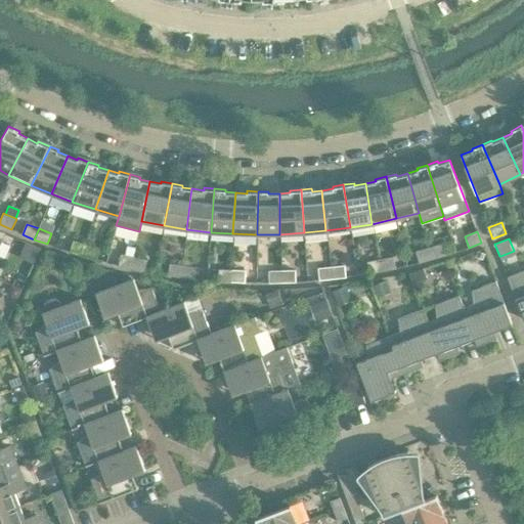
[(73,241),(70,252),(82,256),(86,245),(73,241)]
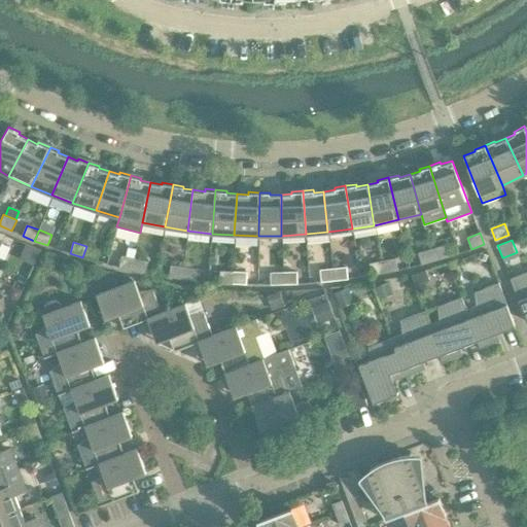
[(434,260),(447,256),(444,245),(431,249),(434,260)]
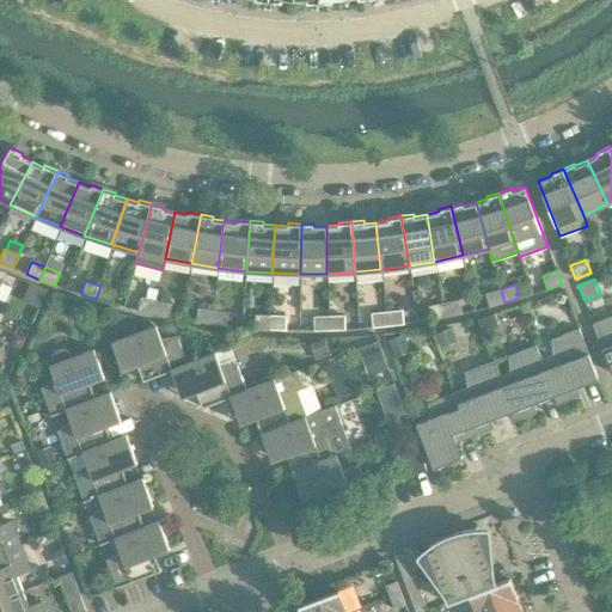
[(111,304),(115,291),(101,286),(96,299),(111,304)]
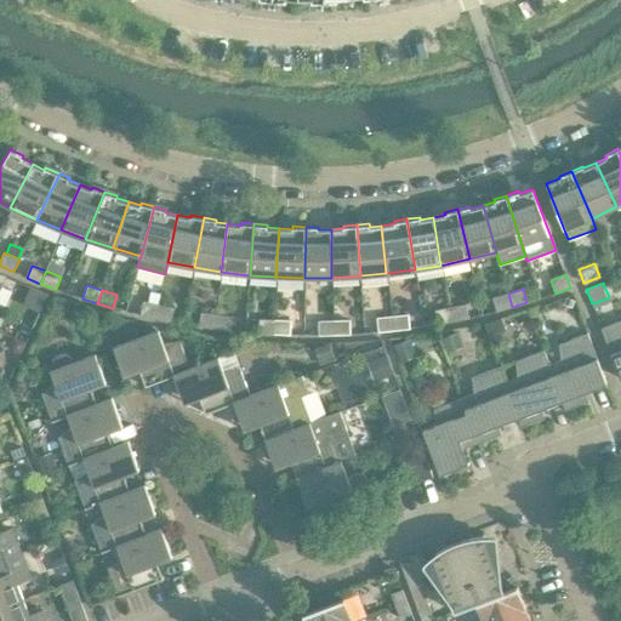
[(493,298),(496,312),(512,307),(508,294),(493,298)]
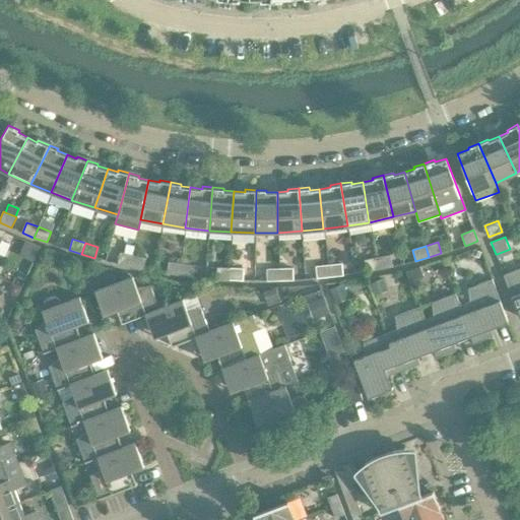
[(478,257),(481,252),(474,249),(472,254),(478,257)]
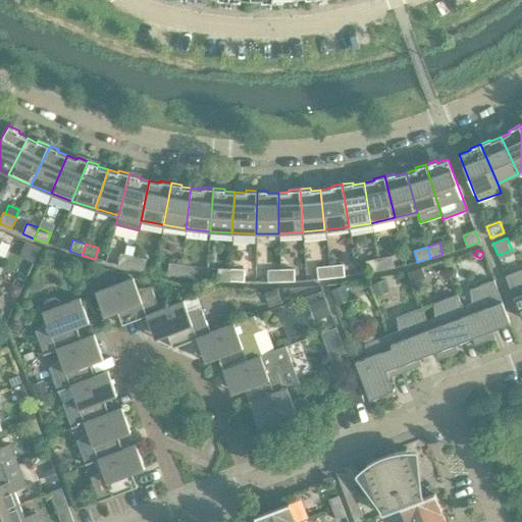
[(120,253),(118,265),(131,267),(133,256),(120,253)]
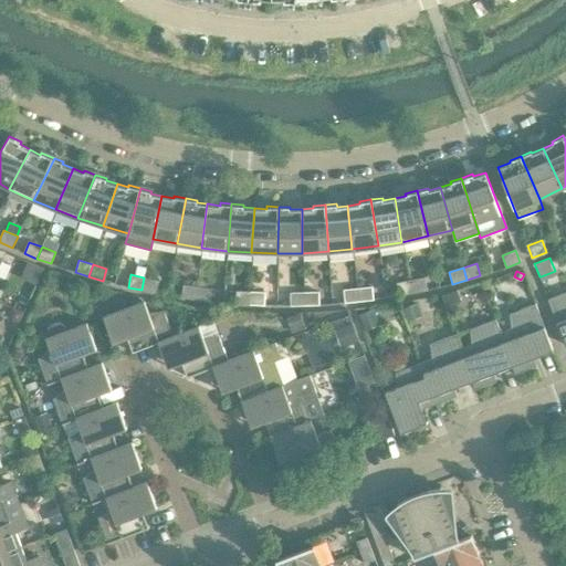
[(156,293),(159,281),(144,278),(142,290),(156,293)]
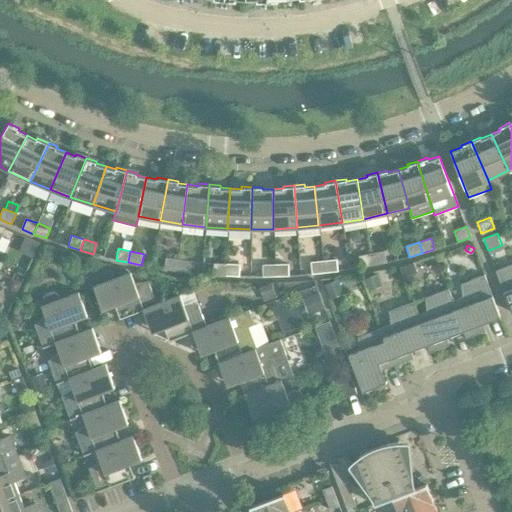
[(387,262),(384,251),(372,253),(374,265),(387,262)]
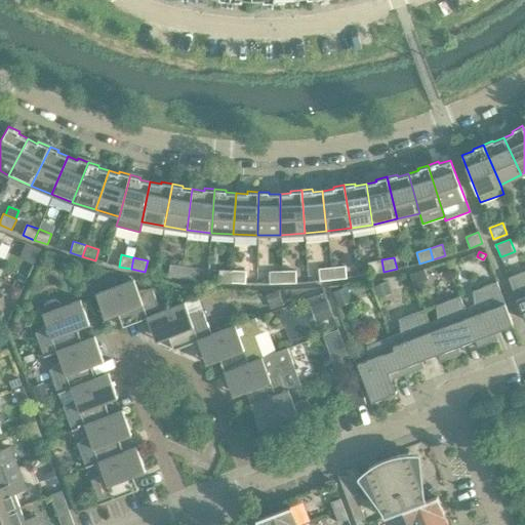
[(368,263),(370,274),(384,272),(381,259),(368,263)]
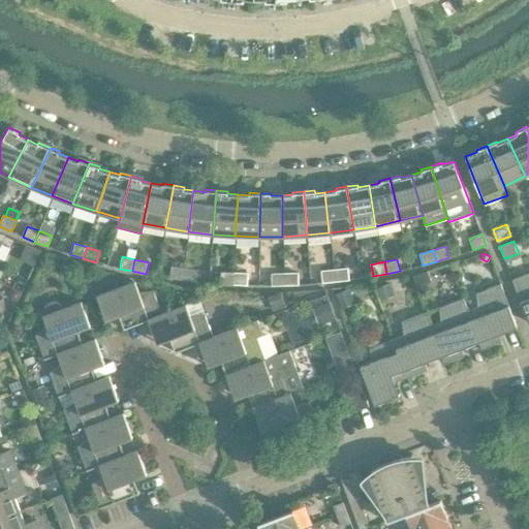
[(172,267),(169,278),(183,280),(184,268),(172,267)]
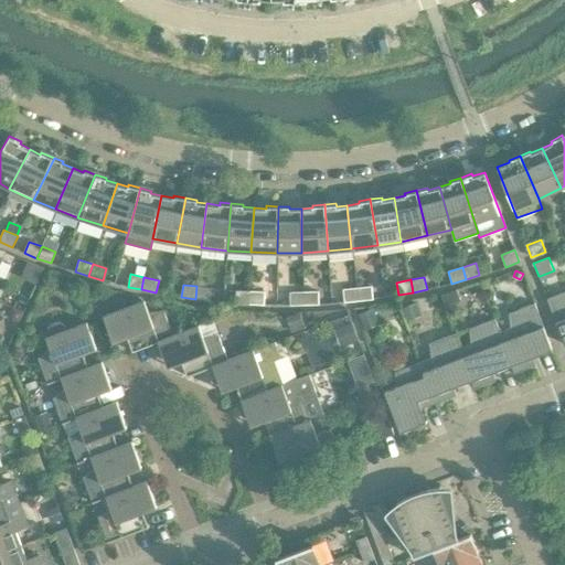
[(210,301),(211,288),(196,286),(195,299),(210,301)]
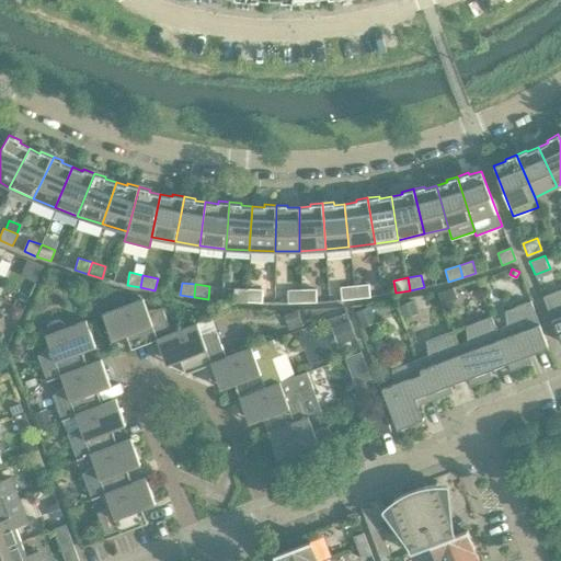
[(370,297),(369,284),(354,285),(356,298),(370,297)]
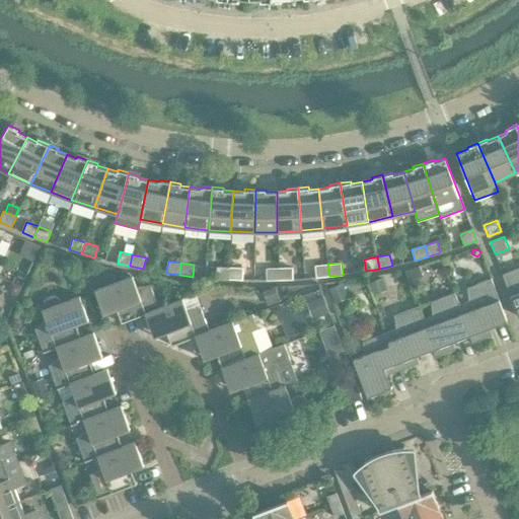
[(315,266),(316,278),(329,276),(327,264),(315,266)]
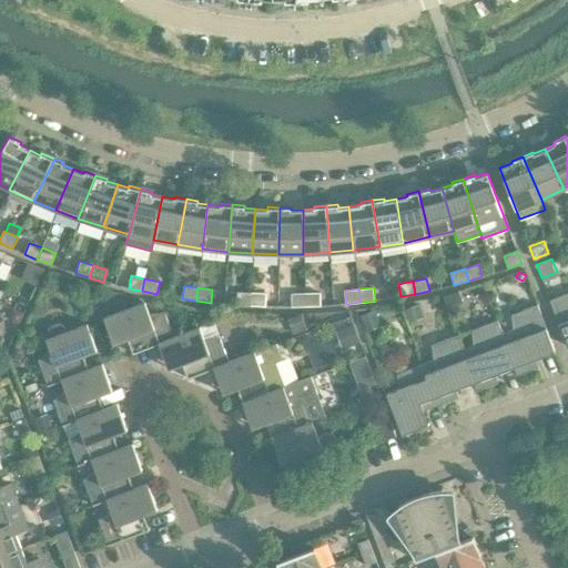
[(459,291),(444,295),(447,308),(463,303),(459,291)]
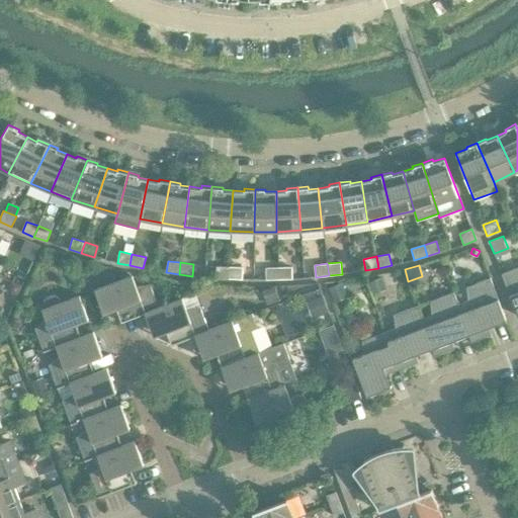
[(217,266),(216,278),(229,279),(230,266),(217,266)]
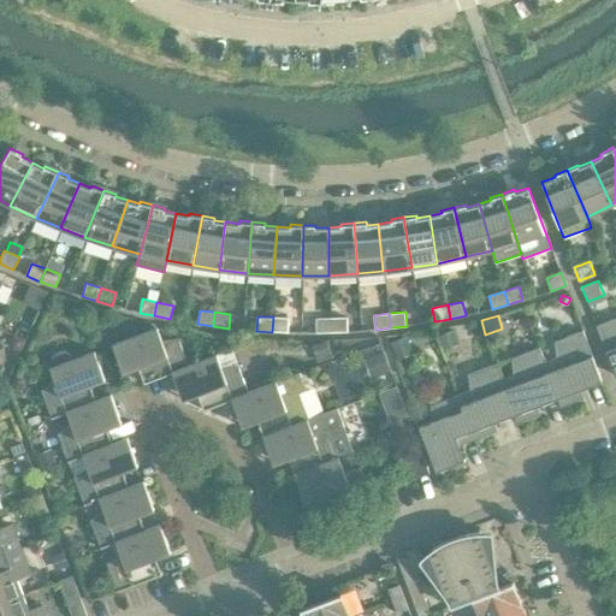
[(289,332),(289,318),(273,317),(272,332),(289,332)]
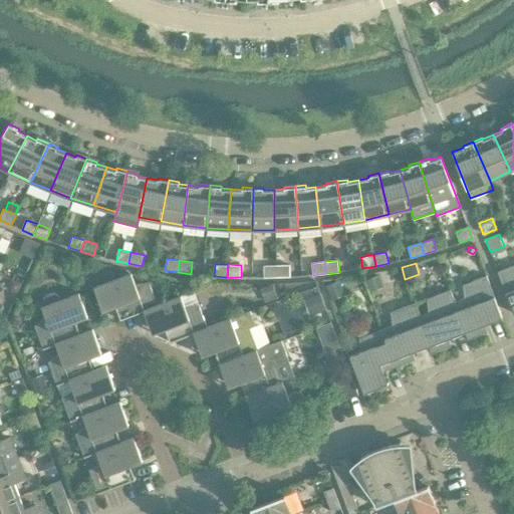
[(513,313),(513,264),(497,271),(513,314),(513,313)]
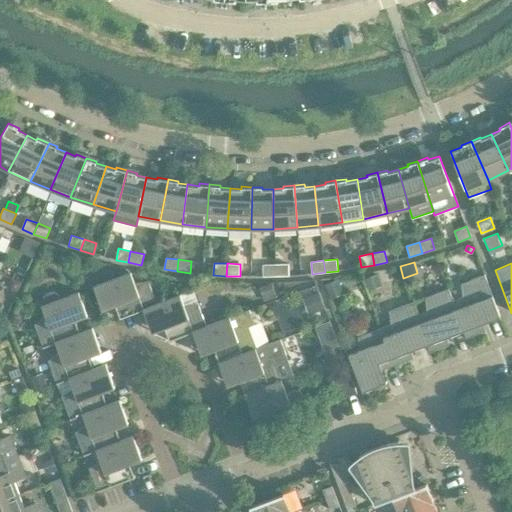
[(263,265),(263,276),(276,276),(275,264),(263,265)]
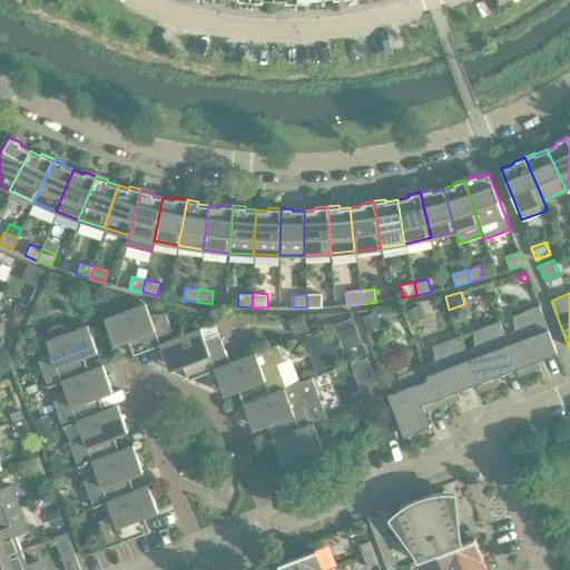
[(322,307),(322,294),(306,294),(307,307),(322,307)]
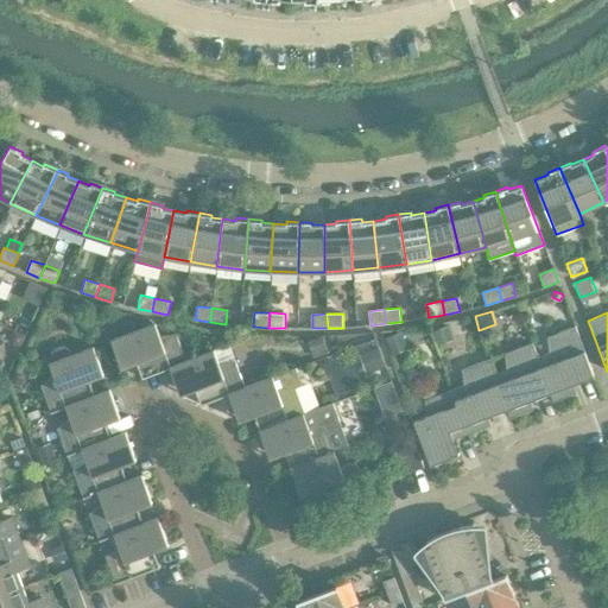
[(170,368),(170,367),(185,361),(185,360),(176,333),(159,336),(154,323),(111,340),(121,368),(137,362),(143,379),(170,368)]
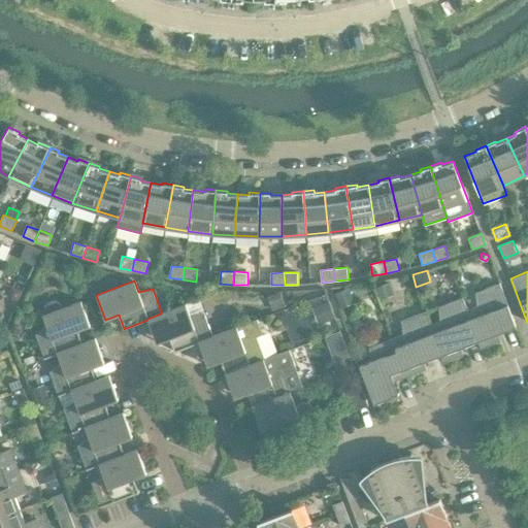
[(499,283),(474,293),(476,306),(467,310),(466,310),(477,341),(480,349),(500,341),(497,334),(516,327),(499,283)]
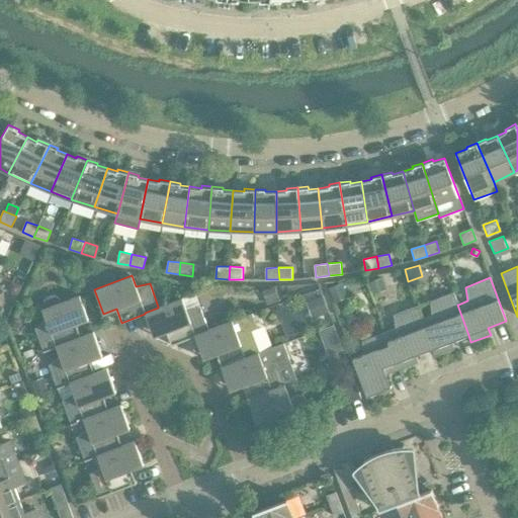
[(385,289),(381,278),(369,282),(373,293),(385,289)]
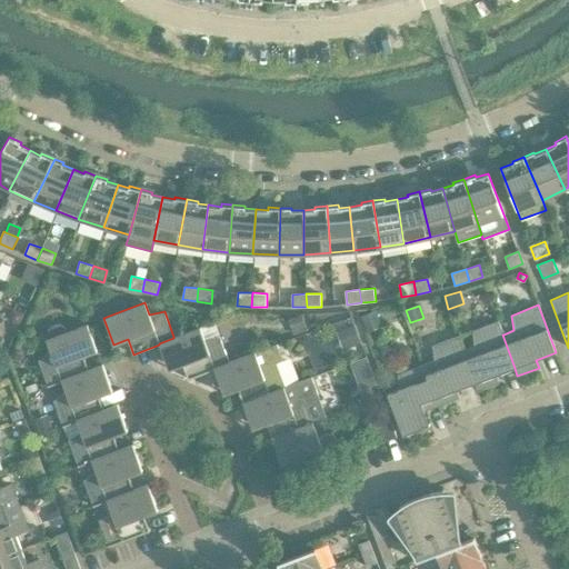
[(12,322),(19,326),(25,315),(13,309),(10,317),(12,322)]
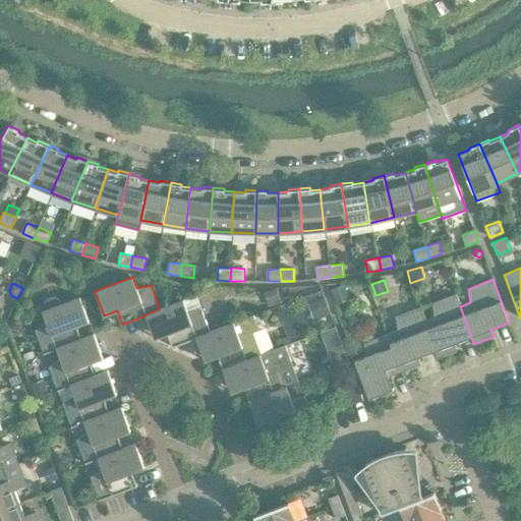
[(344,285),(331,289),(337,303),(349,299),(344,285)]
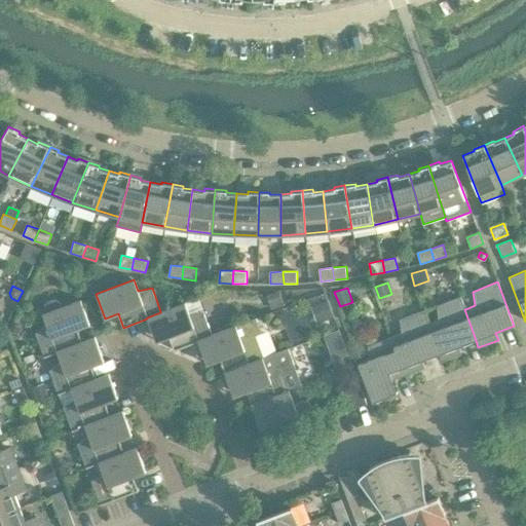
[(184,302),(192,299),(189,291),(181,294),(184,302)]
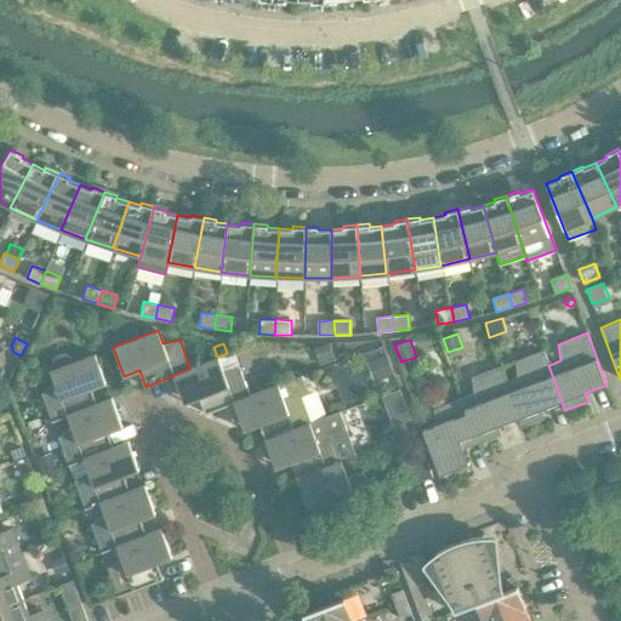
[(319,351),(325,366),(336,362),(330,346),(319,351)]
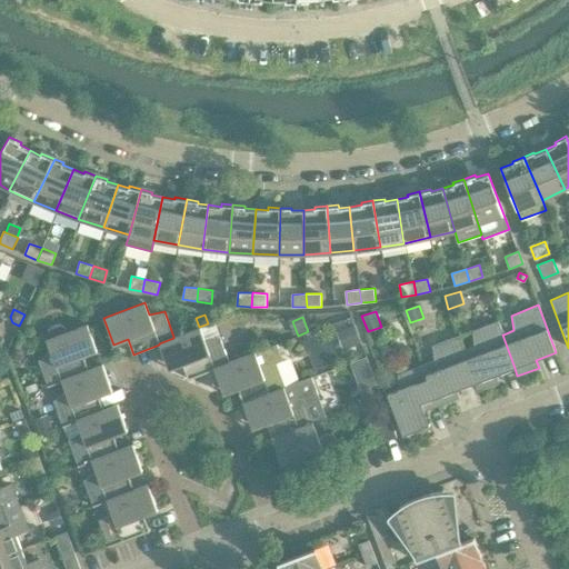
[(478,391),(499,382),(496,375),(515,368),(502,335),(503,335),(498,320),(471,330),(473,346),(463,349),(462,349),(476,382),(475,383),(478,391)]
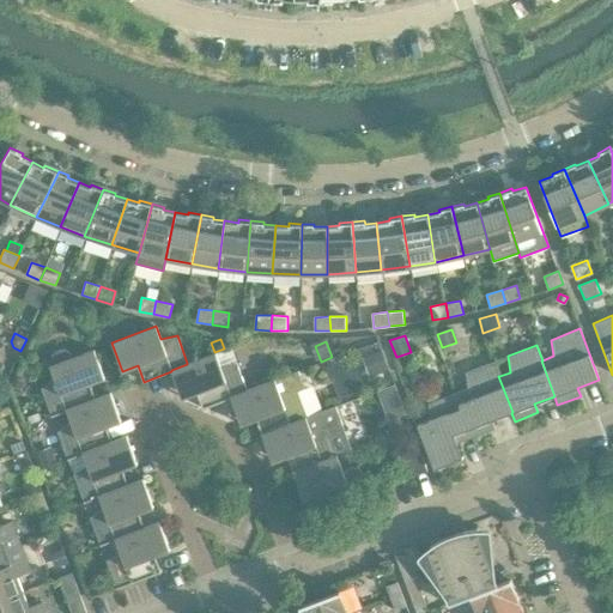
[(246,389),(230,347),(216,353),(214,352),(187,363),(187,364),(171,370),(171,371),(182,398),(196,393),(202,408),(231,398),(230,398),(247,390),(246,389)]
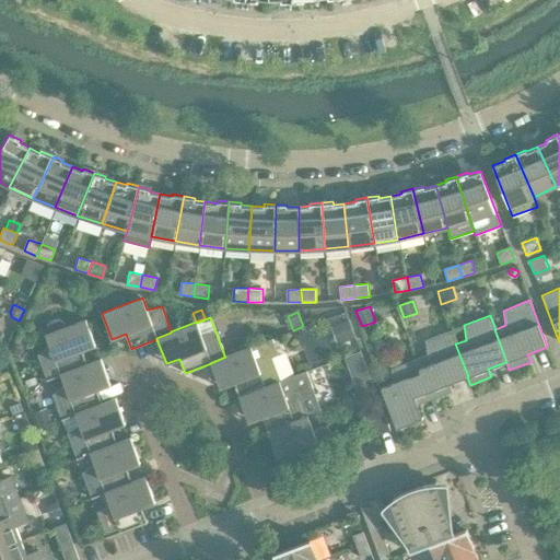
[(82,350),(95,346),(85,319),(65,327),(63,323),(60,319),(55,319),(51,322),(47,325),(47,329),(48,334),(45,335),(49,347),(37,354),(47,381),(60,375),(60,374),(88,364),(86,363),(82,350)]
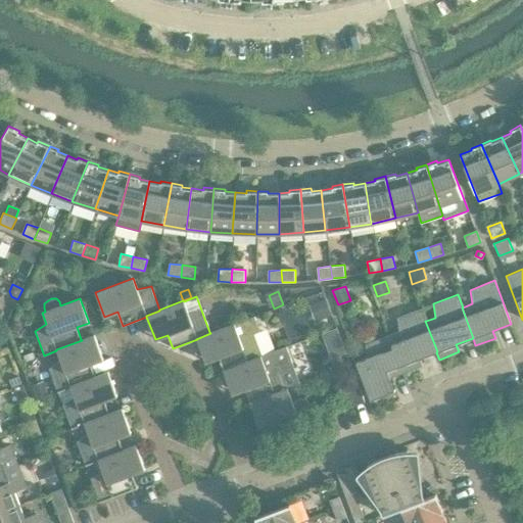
[(325,298),(310,303),(316,319),(331,314),(325,298)]
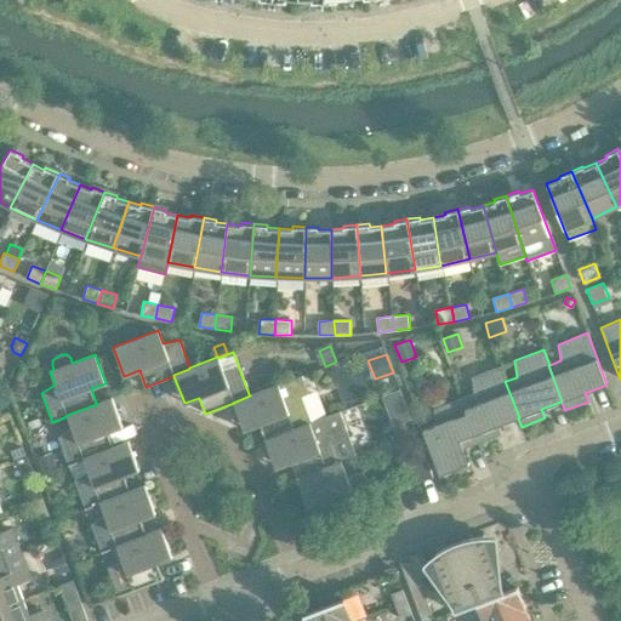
[(471,377),(473,393),(461,398),(479,443),(501,434),(497,426),(518,419),(519,417),(505,381),(506,381),(500,366),(471,377)]
